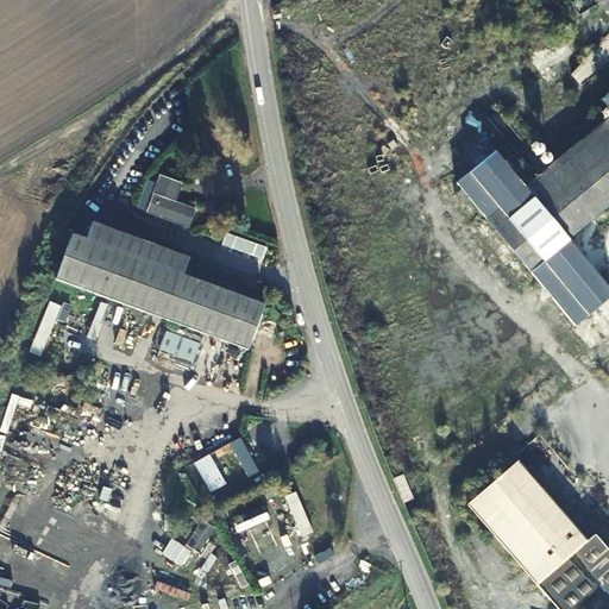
[(456,181),(575,326),(597,307),(608,296),(608,288),(569,239),(608,205),(608,89),(600,99),(608,110),(608,114),(523,186),(495,150),(456,181)]
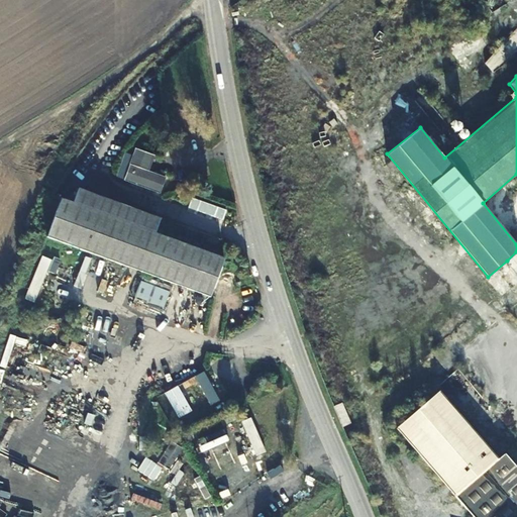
[(129,165),(147,171),(153,154),(135,147),(129,165)]
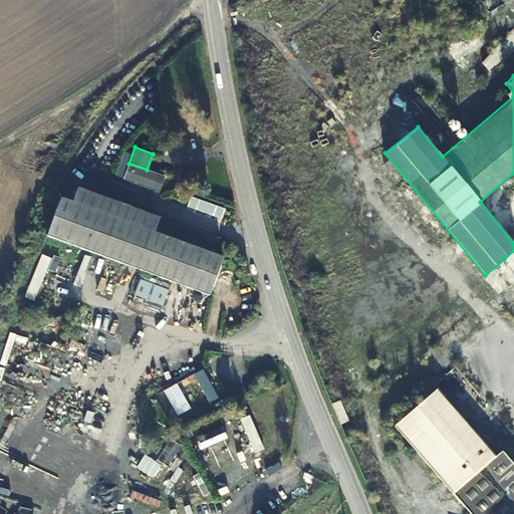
[(147,170),(129,164),(123,178),(159,191),(164,176),(147,170)]
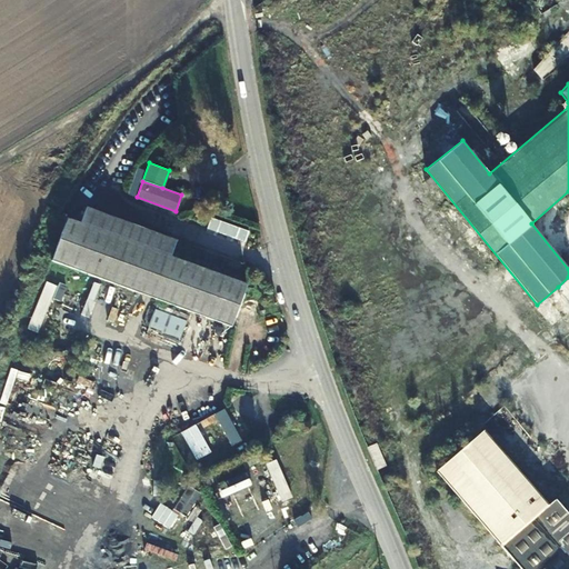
[(88,206),(81,222),(92,227),(170,256),(177,239),(88,206)]
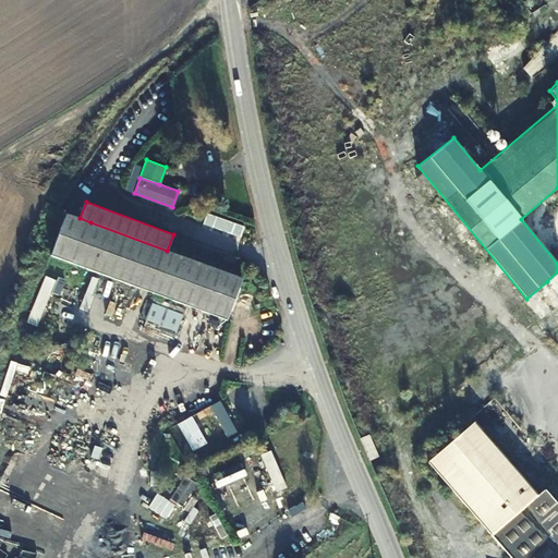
[(203,222),(240,237),(244,227),(207,213),(203,222)]
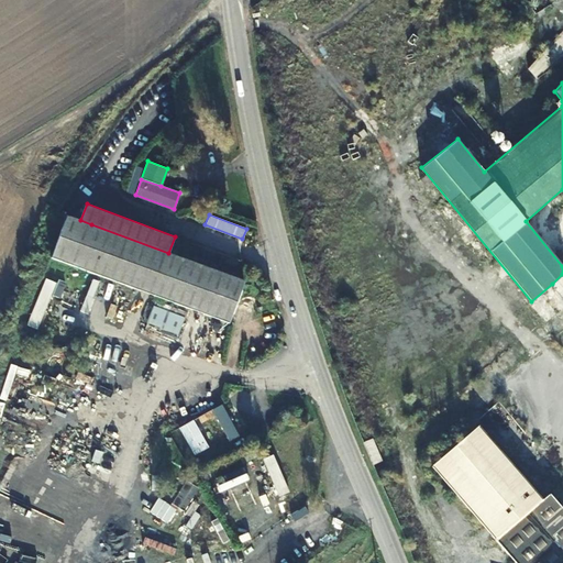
[(91,224),(80,220),(67,216),(52,256),(229,323),(243,282),(168,253),(91,224)]
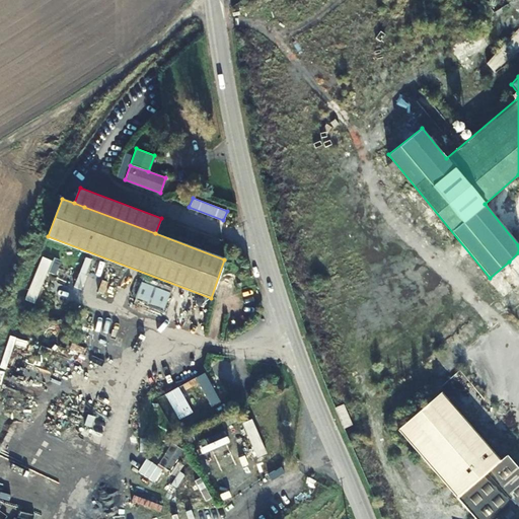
[(53,260),(44,255),(25,297),(34,301),(53,260)]
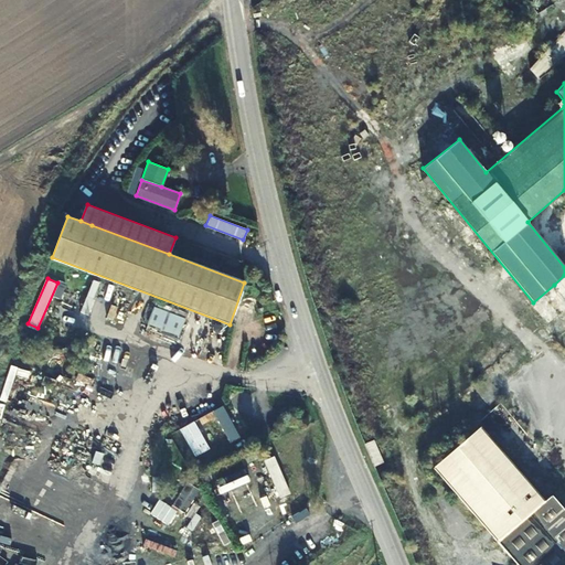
[(110,307),(116,292),(110,290),(105,305),(110,307)]
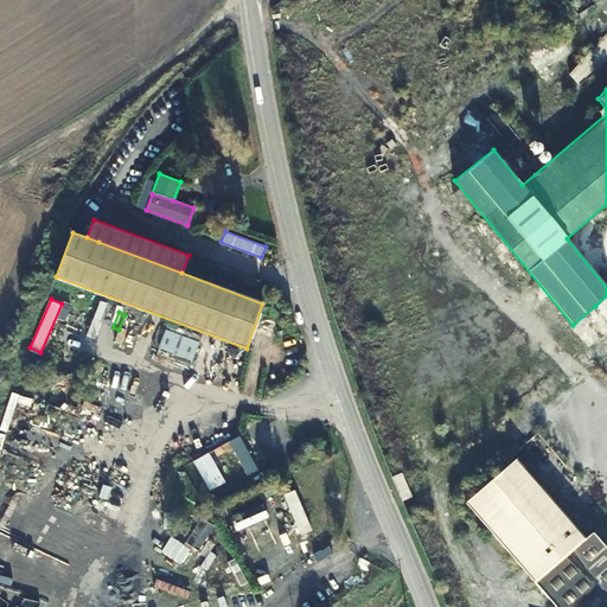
[(149,352),(191,365),(200,337),(158,324),(149,352)]
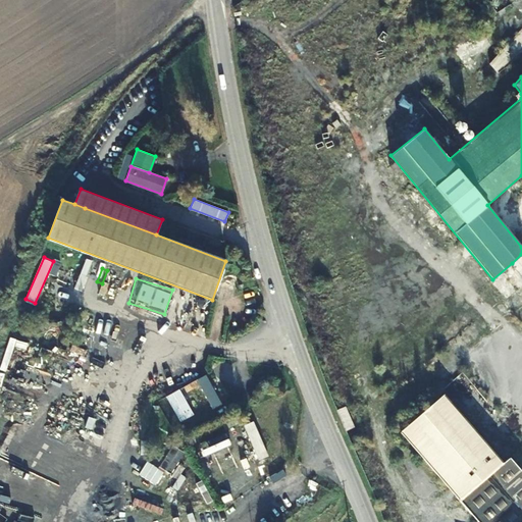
[(206,374),(179,388),(166,397),(180,421),(194,414),(179,389),(184,386),(187,392),(200,384),(213,408),(222,403),(206,374)]
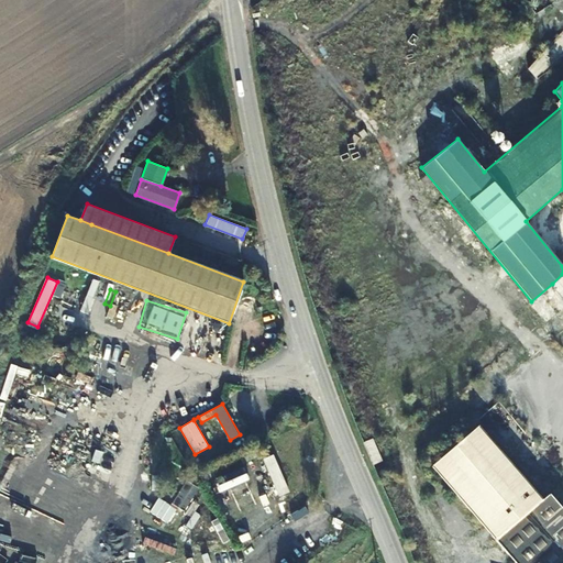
[(562,562),(562,509),(549,494),(547,495),(542,499),(537,494),(477,426),(430,466),(496,540),(515,562),(562,562)]
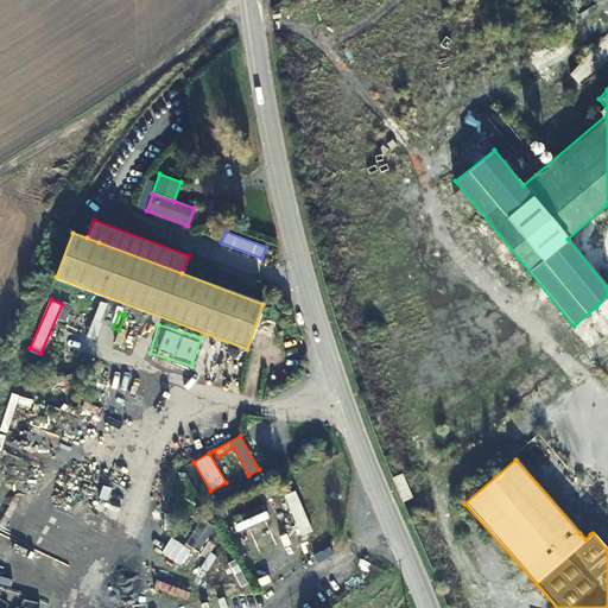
[(404,475),(394,479),(404,502),(413,499),(404,475)]
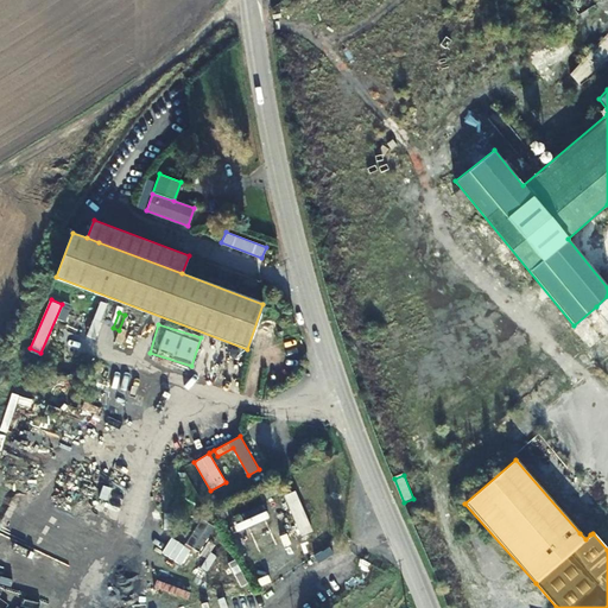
[(299,536),(310,532),(296,491),(285,495),(299,536)]
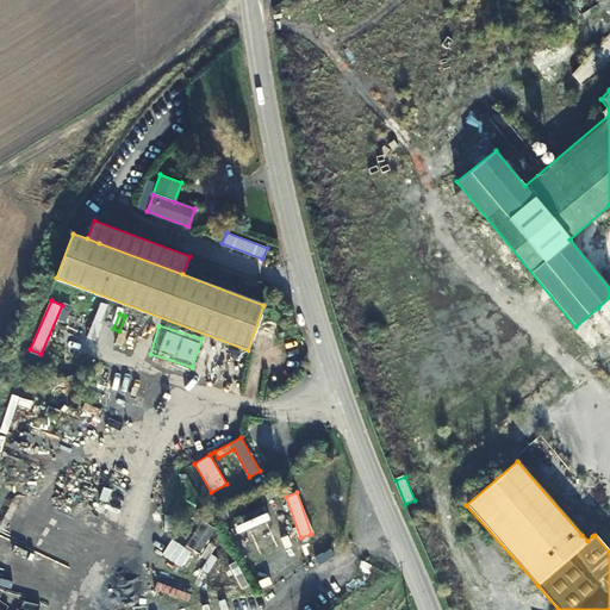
[(200,554),(215,529),(200,521),(186,546),(200,554)]
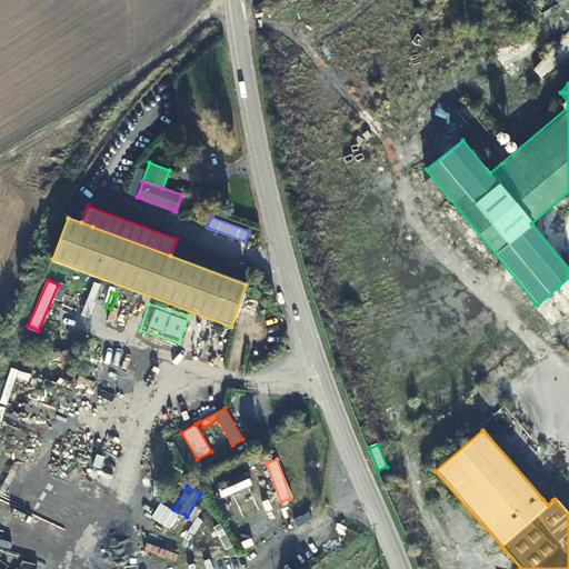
[(548,495),(542,499),(548,505),(552,500),(548,495)]
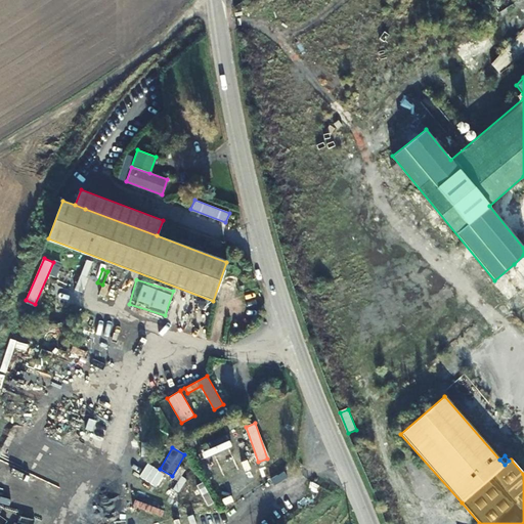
[(134,501),(130,514),(165,523),(192,523),(194,518),(164,510),(134,501)]
